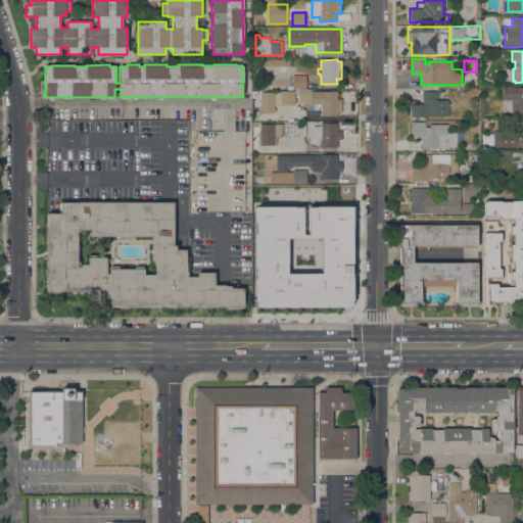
[(305,76),(305,89),(292,89),(292,76),(305,76)]
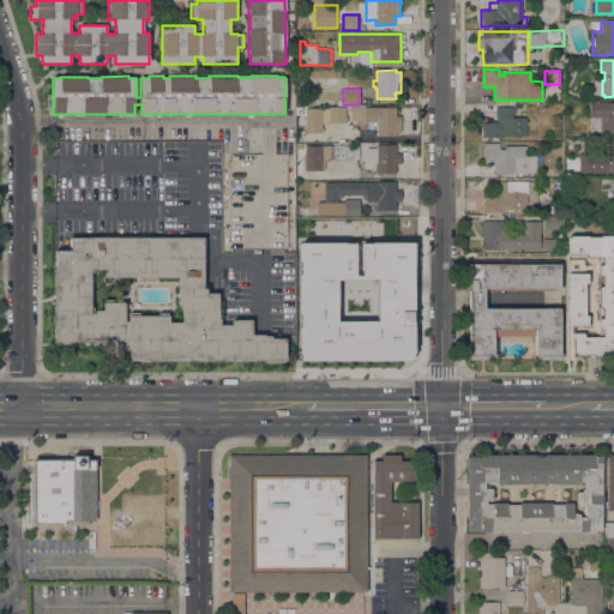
[(589,118),(589,102),(606,102),(606,103),(613,103),(613,133),(600,133),(600,118),(594,118),(589,118)]
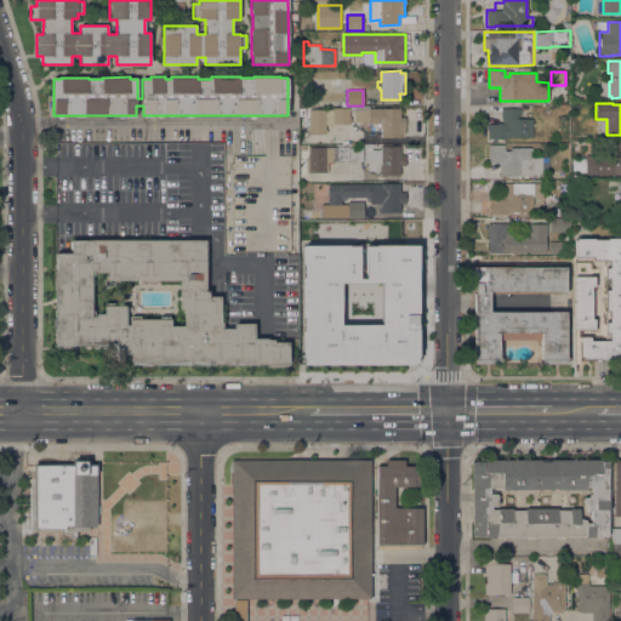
[(349,125),(334,125),(334,123),(325,123),(326,134),(323,134),(324,135),(309,135),(308,109),(349,108),(349,125)]
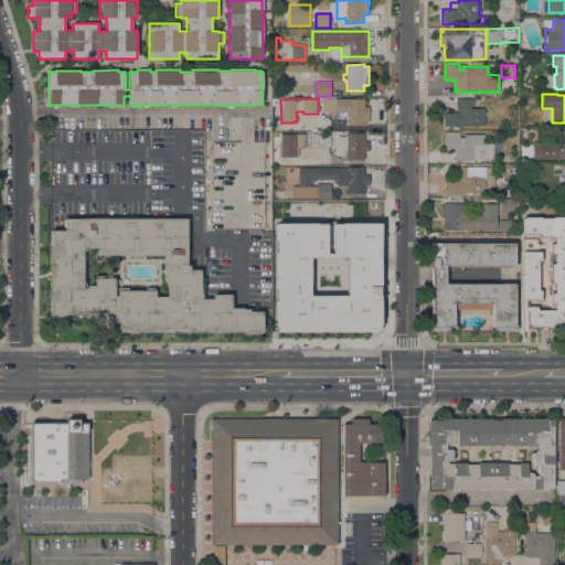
[(364,98),(364,102),(370,102),(370,107),(369,107),(369,121),(364,121),(364,126),(347,126),(347,117),(344,117),(345,113),(336,113),(336,112),(322,112),(322,100),(336,100),(336,98),(364,98)]
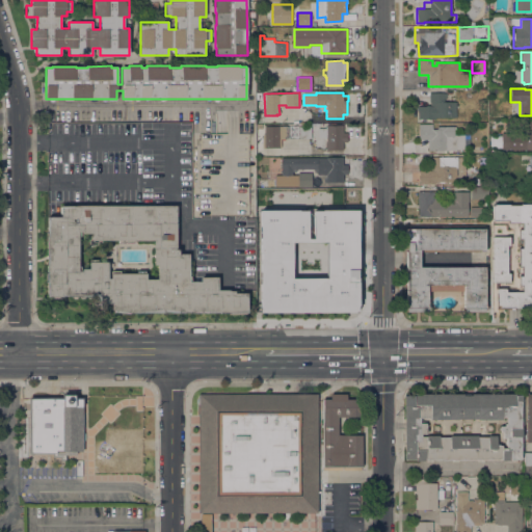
[(446,92),(446,99),(444,99),(444,102),(456,102),(456,117),(435,117),(435,120),(418,120),(418,106),(429,106),(429,92),(446,92)]
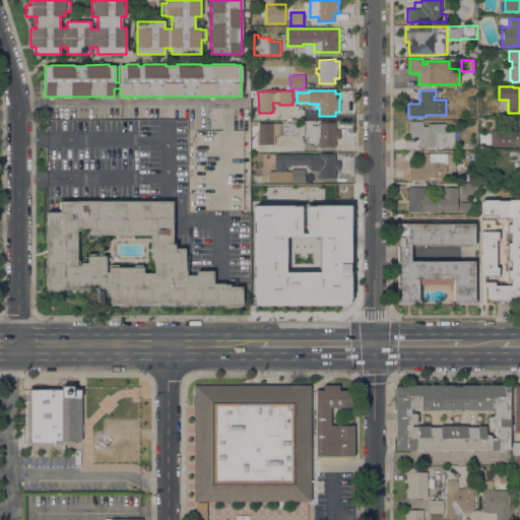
[(519,146),(490,146),(490,144),(479,144),(478,133),(490,133),(490,130),(513,130),(513,117),(519,117),(519,146)]
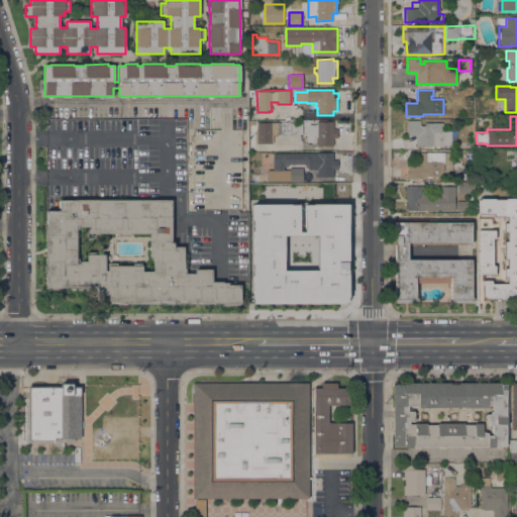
[(420,120),(420,126),(424,126),(424,123),(433,123),(441,123),(441,131),(451,131),(451,144),(443,144),(443,146),(416,146),(416,135),(407,135),(407,120),(420,120)]
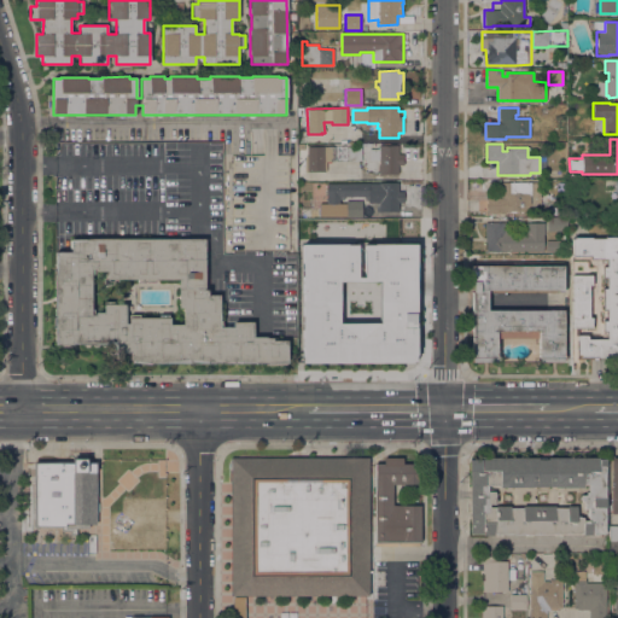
[(379,170),(378,170),(378,164),(379,164),(379,145),(398,145),(398,155),(403,153),(403,164),(398,165),(398,174),(380,175),(380,174),(379,174),(379,170)]
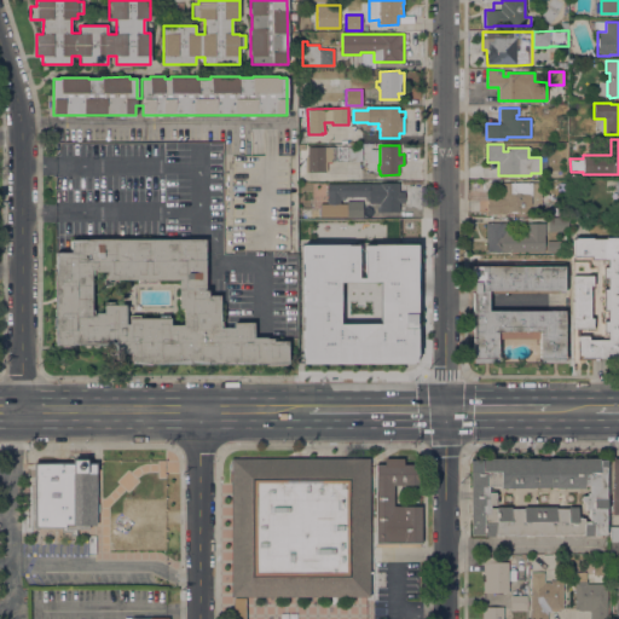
[(325,172),(308,172),(307,146),(324,146),(325,172)]
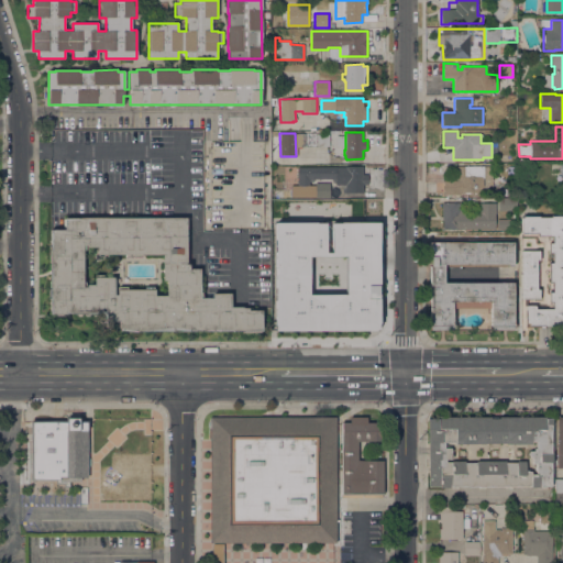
[(329,134),(329,146),(318,146),(317,134),(329,134)]
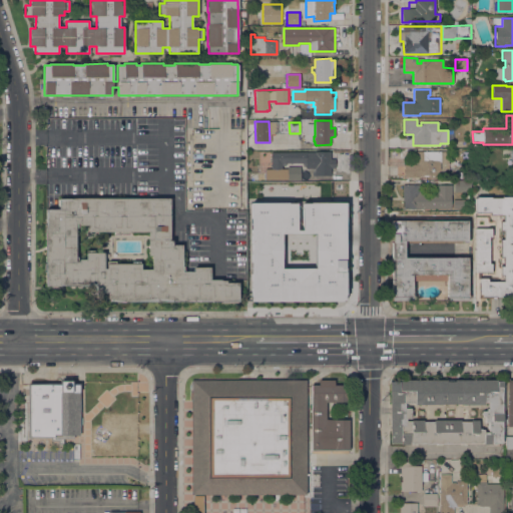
[(191,181),(189,181),(189,140),(191,140),(191,128),(239,128),(240,207),(191,207),(191,181)]
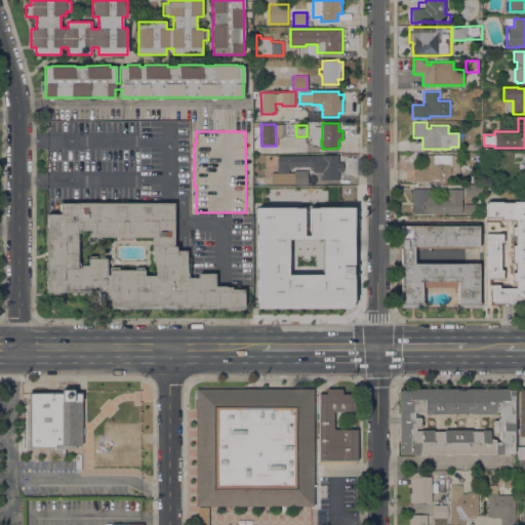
[(322,156),(322,155),(338,155),(338,162),(342,162),(342,171),(338,171),(338,179),(323,179),(322,172),(313,172),(313,170),(310,170),(310,166),(292,167),(292,169),(288,169),(288,173),(284,173),(284,176),(294,176),(294,170),(308,170),(308,185),(274,185),(274,176),(278,176),(278,173),(277,156),(322,156)]
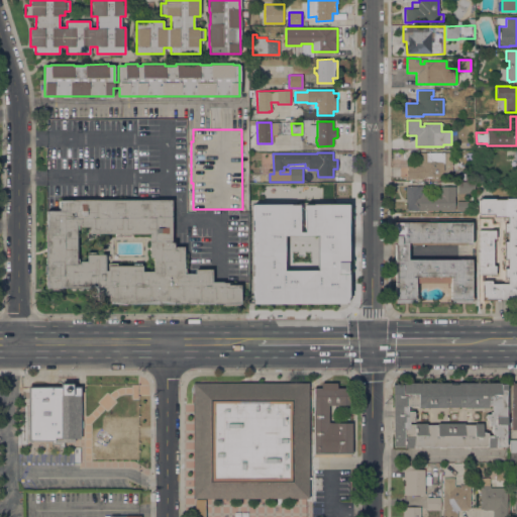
[(451,152),(451,177),(439,177),(423,177),(423,178),(406,178),(406,177),(407,177),(407,174),(406,174),(406,171),(407,171),(407,167),(406,167),(406,166),(408,166),(419,166),(419,152),(451,152)]
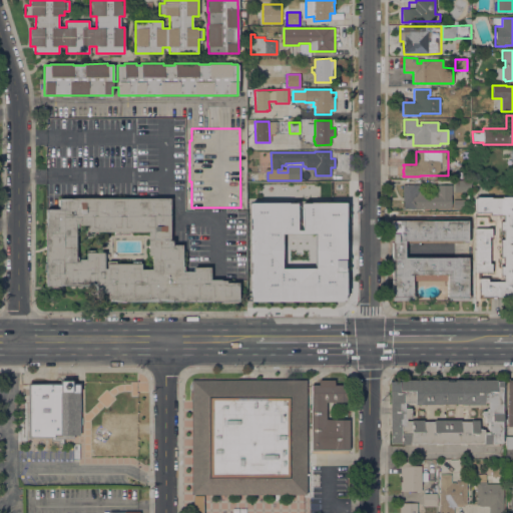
[(469,182),(455,180),(453,189),(468,192),(469,182)]
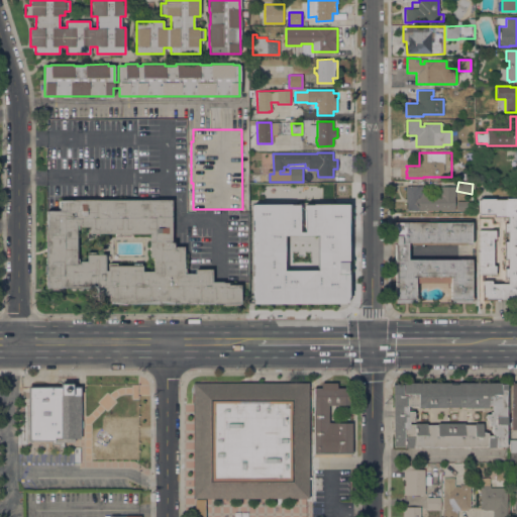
[(406,186),(423,186),(423,195),(440,195),(440,187),(455,187),(455,196),(454,196),(454,210),(407,210),(407,202),(406,202),(406,186)]
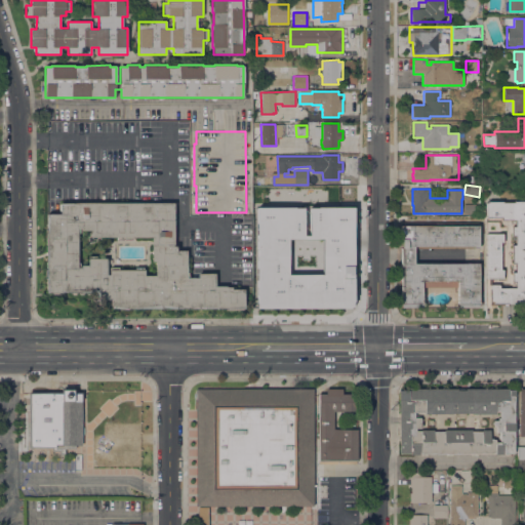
[(524,306),(507,306),(507,304),(489,304),(489,285),(498,285),(498,288),(515,288),(515,282),(512,282),(512,273),(515,273),(515,264),(512,264),(512,245),(515,245),(515,236),(512,236),(512,227),(515,227),(515,220),(500,220),(500,217),(485,217),(486,203),(488,203),(488,201),(502,201),(501,203),(514,203),(514,201),(524,201),(524,306)]
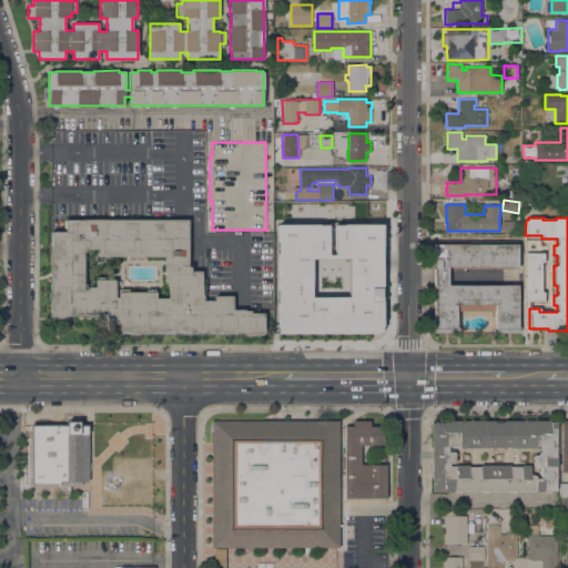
[(139,334),(120,334),(120,332),(112,332),(112,330),(107,331),(105,316),(101,316),(101,317),(75,317),(75,316),(66,316),(66,317),(50,317),(50,292),(49,292),(49,257),(50,257),(50,232),(66,232),(64,220),(188,220),(189,266),(191,266),(191,271),(202,271),(202,294),(204,294),(204,301),(214,301),(214,296),(232,296),(233,310),(251,310),(251,313),(264,313),(264,334),(139,335),(139,334)]
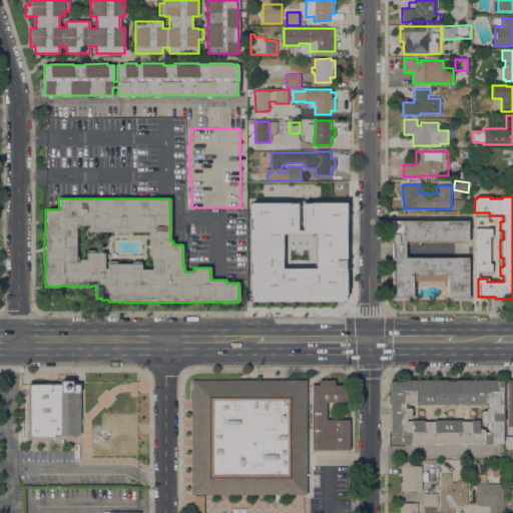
[(464,199),(464,208),(453,208),(453,199),(464,199)]
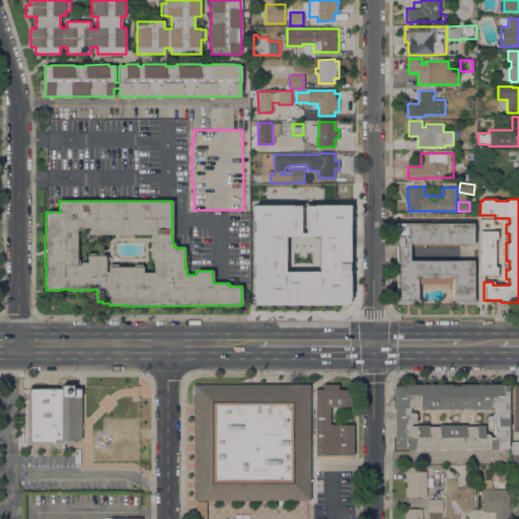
[(251,305),(349,305),(349,204),(251,204),(251,305)]
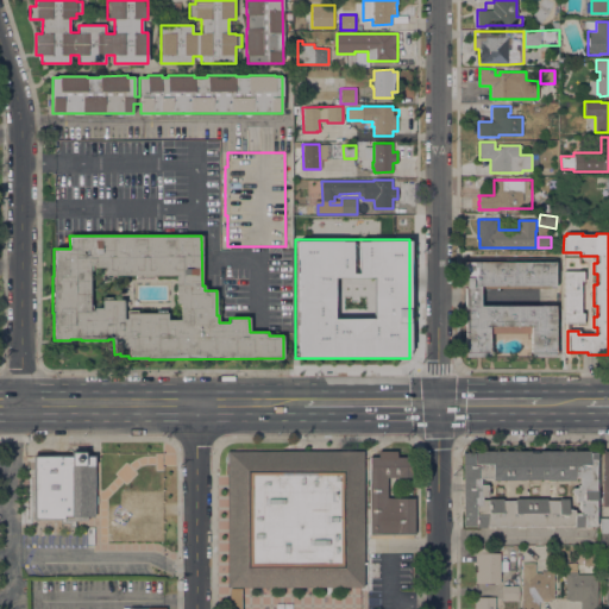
[(554,262),(554,288),(548,288),(548,286),(481,286),(481,306),(554,306),(554,357),(531,357),(531,326),(489,326),(489,357),(464,357),(464,277),(471,277),(471,267),(464,267),(464,262),(554,262)]
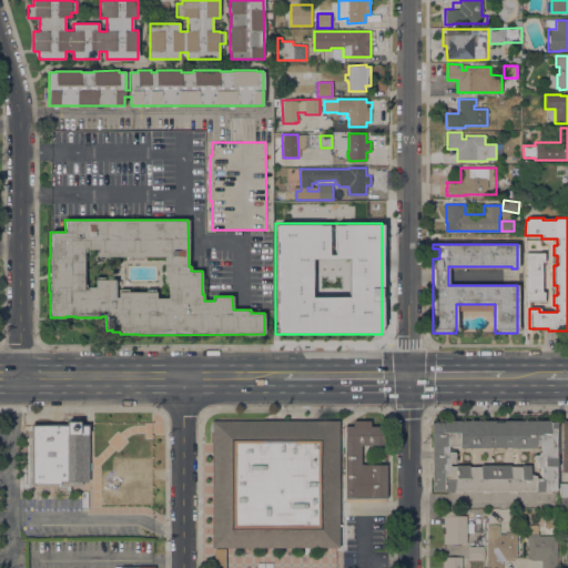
[(525,253),(544,253),(544,260),(540,260),(540,292),(544,292),(544,302),(525,302),(525,253)]
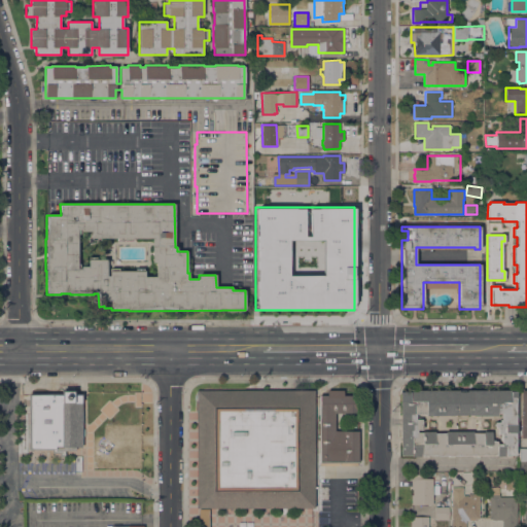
[(28,393),(62,393),(62,390),(74,390),(74,392),(81,392),(81,447),(76,447),(76,451),(65,451),(65,456),(60,456),(60,453),(53,453),(53,449),(29,449),(28,393)]
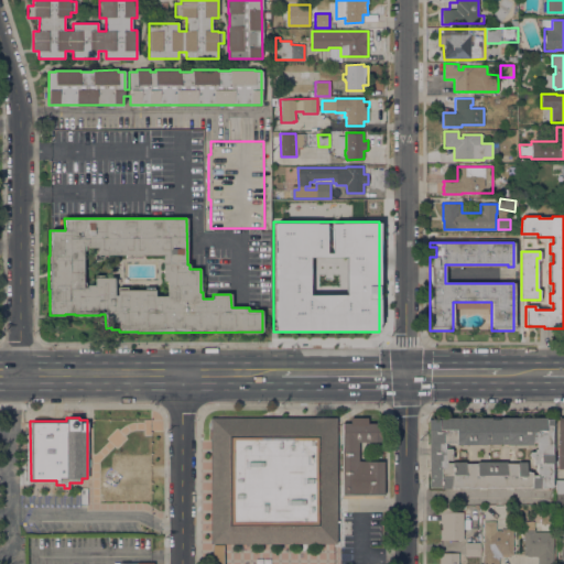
[(336,418),(336,543),(227,544),(210,544),(210,418),(336,418)]
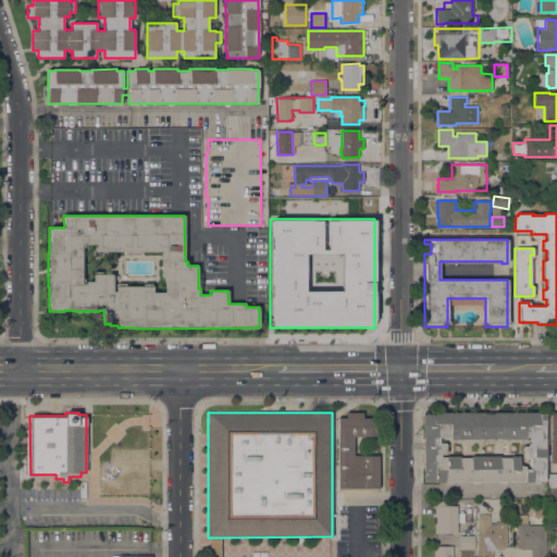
[(337,418),(346,418),(346,412),(362,412),(362,418),(379,418),(379,436),(354,436),(354,456),(379,456),(379,492),(337,492),(337,490),(337,418)]
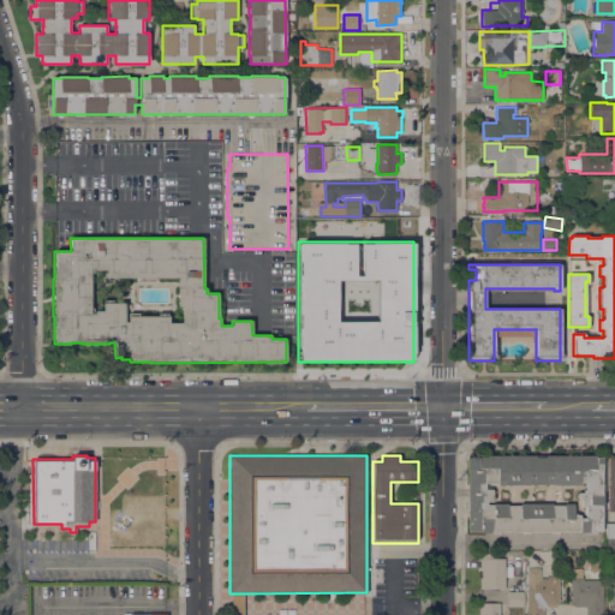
[(579,532),(579,531),(491,532),(479,532),(467,532),(467,458),(478,458),(478,455),(536,455),(536,457),(544,457),(544,455),(596,455),(596,458),(603,458),(603,464),(602,464),(602,495),(603,495),(603,505),(602,505),(602,531),(589,531),(589,532),(579,532)]
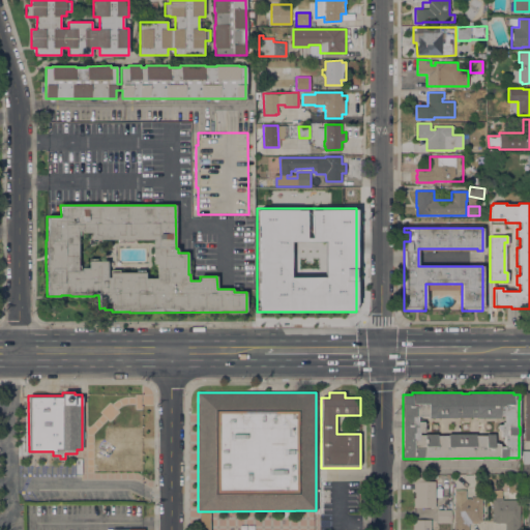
[(435,507),(413,507),(413,498),(414,498),(414,492),(413,492),(413,481),(435,481),(435,507)]
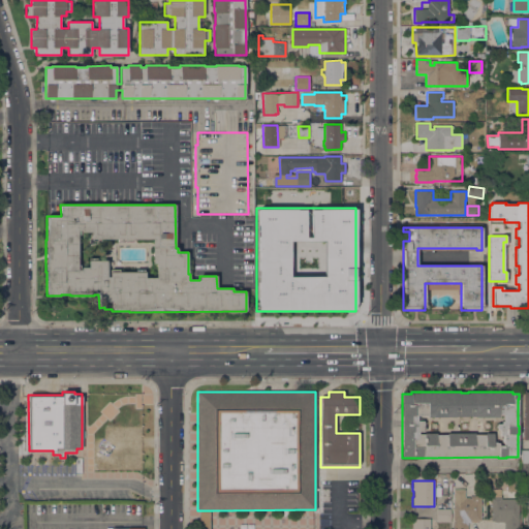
[(453,528),(453,489),(465,489),(465,497),(470,497),(470,496),(475,496),(475,495),(479,495),(479,496),(480,496),(481,521),(476,521),(476,523),(468,523),(468,528),(453,528)]
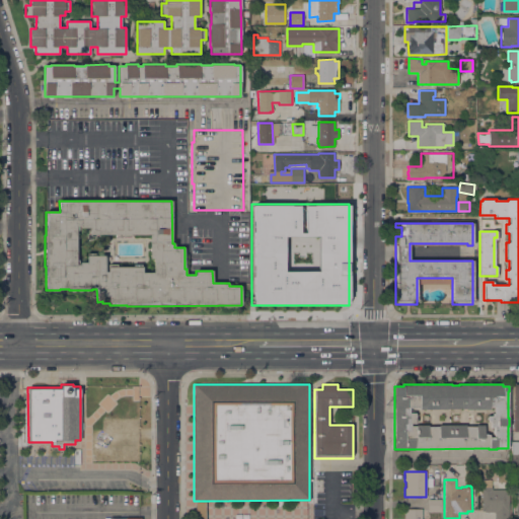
[(482,487),(483,487),(483,486),(488,486),(488,487),(491,487),(491,483),(499,483),(499,490),(509,489),(509,518),(495,518),(495,513),(485,513),(485,511),(482,511),(482,487)]
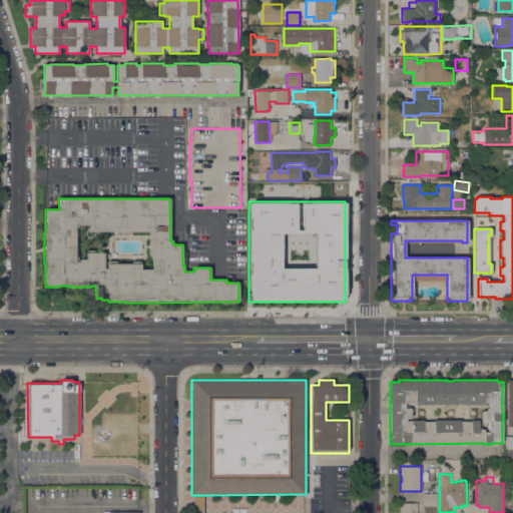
[(437,493),(437,506),(423,506),(423,493),(437,493)]
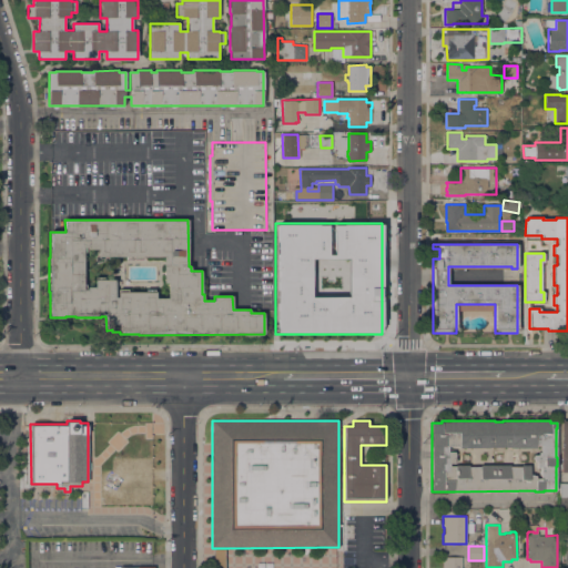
[(214,567),(214,549),(224,549),(224,567),(214,567)]
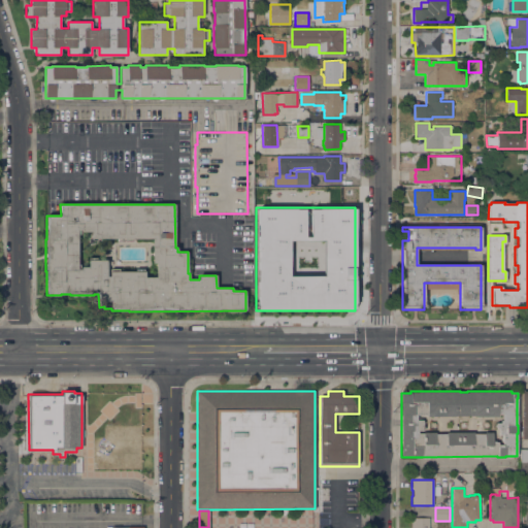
[(411,527),(411,518),(429,518),(429,527),(411,527)]
